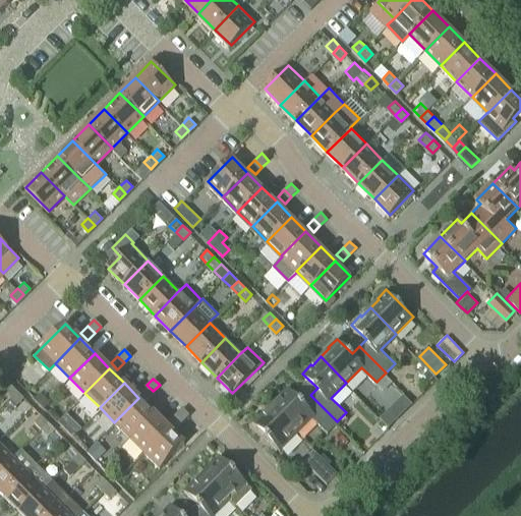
[(10,397),(16,390),(10,384),(3,390),(10,397)]
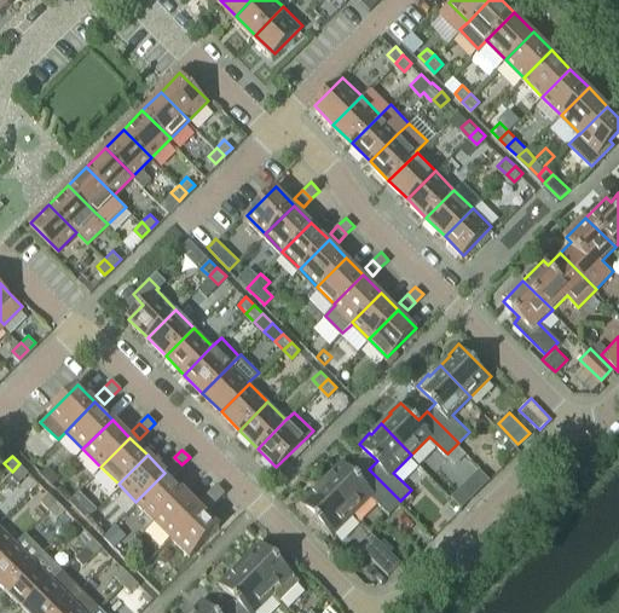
[(174,473),(181,464),(174,457),(166,466),(174,473)]
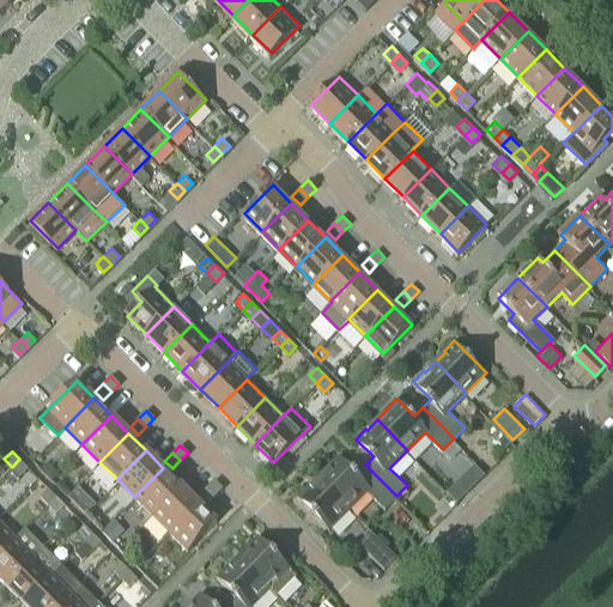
[(320,477),(350,507),(368,489),(386,507),(396,496),(365,465),(357,473),(339,455),(328,466),(329,467),(320,477)]
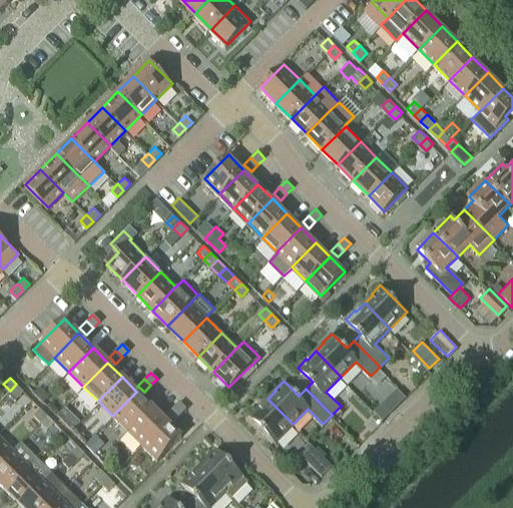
[(16,384),(10,391),(17,398),(24,392),(16,384)]
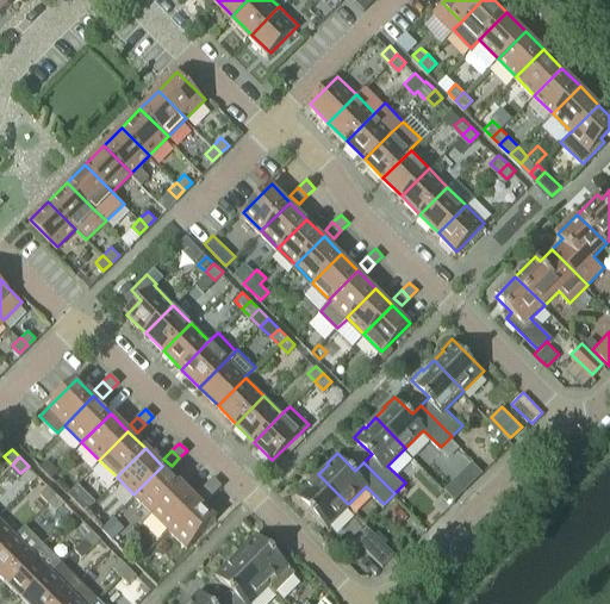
[(45,458),(39,464),(49,473),(55,467),(45,458)]
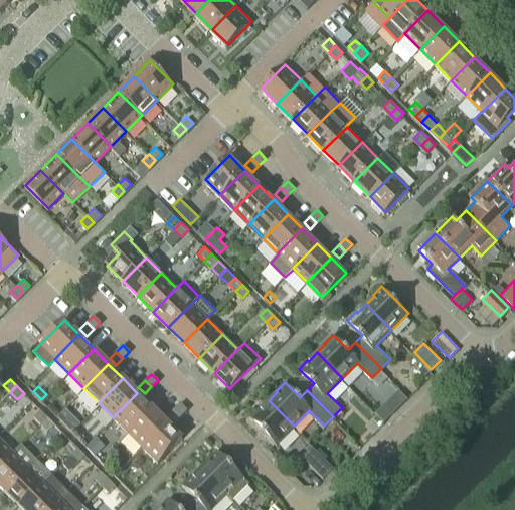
[(128,433),(152,407),(137,393),(113,417),(128,433)]
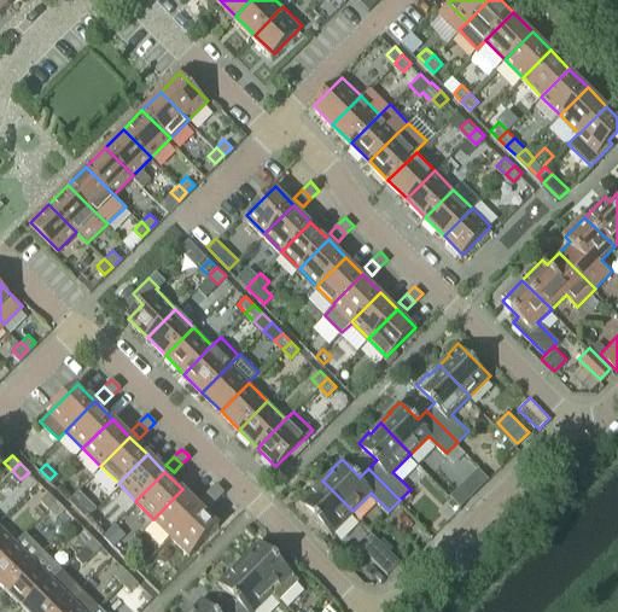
[(450,493),(452,494),(462,505),(477,491),(465,479),(450,493)]
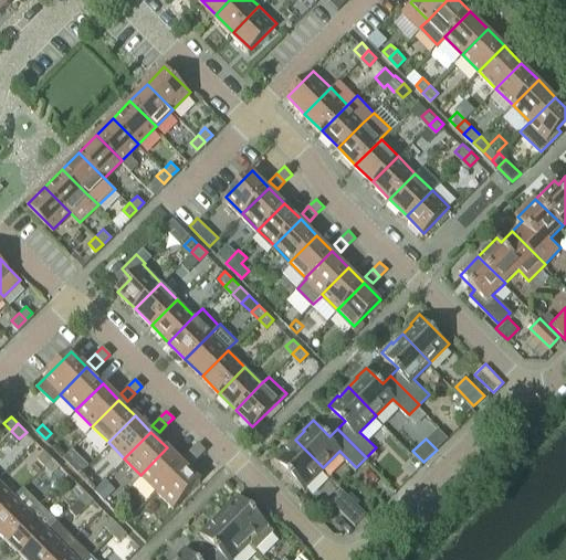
[(304,487),(323,467),(295,440),(286,450),(285,448),(275,457),(304,487)]
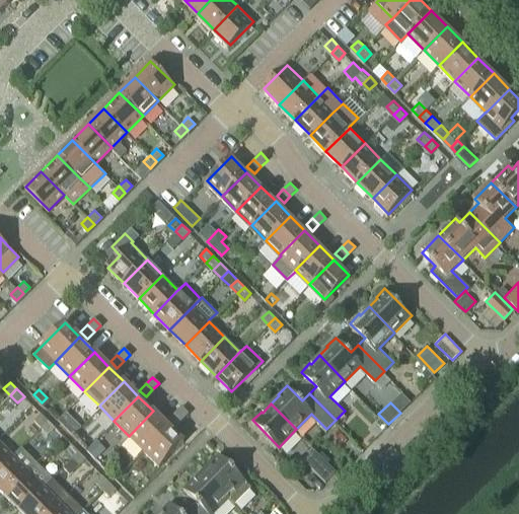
[(173,412),(181,419),(188,412),(180,405),(173,412)]
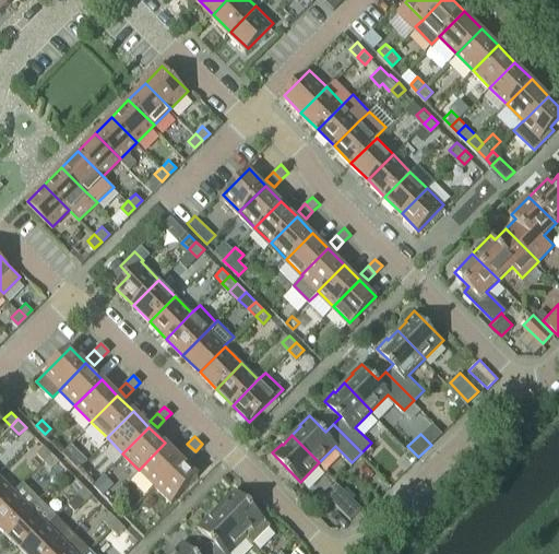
[(154,485),(181,459),(165,443),(139,470),(154,485)]
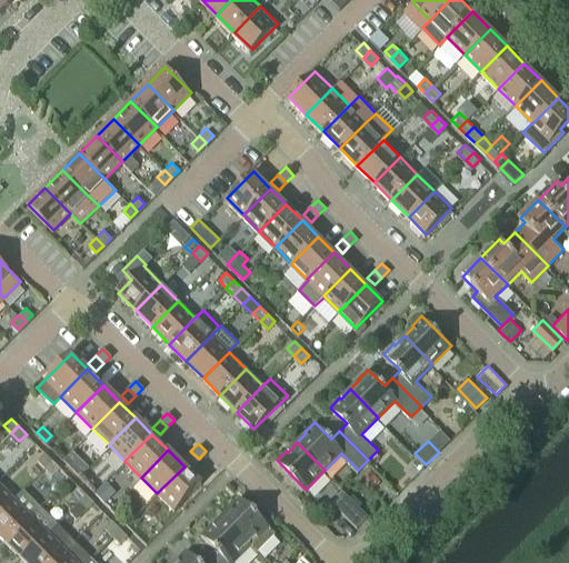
[(46,466),(52,459),(45,451),(37,459),(46,466)]
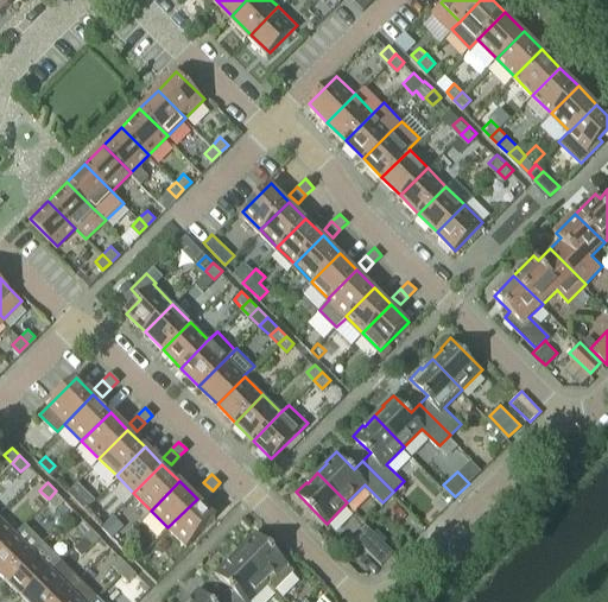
[(204,498),(213,490),(203,482),(196,489),(204,498)]
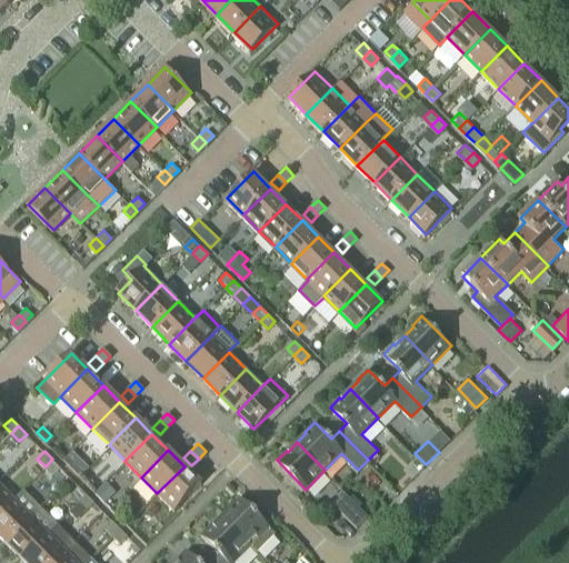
[(426,464),(416,454),(405,465),(416,475),(426,464)]
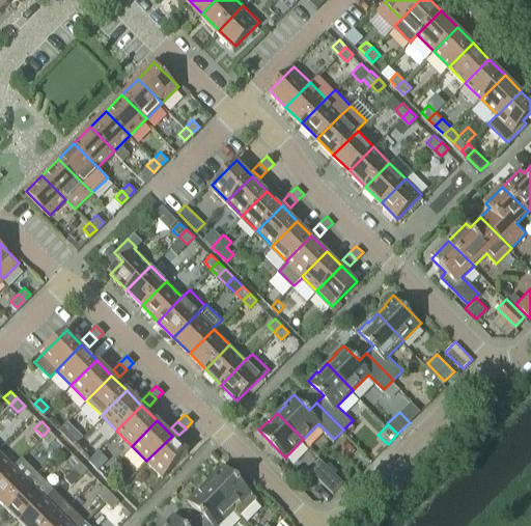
[(49,428),(43,436),(49,442),(56,436),(49,428)]
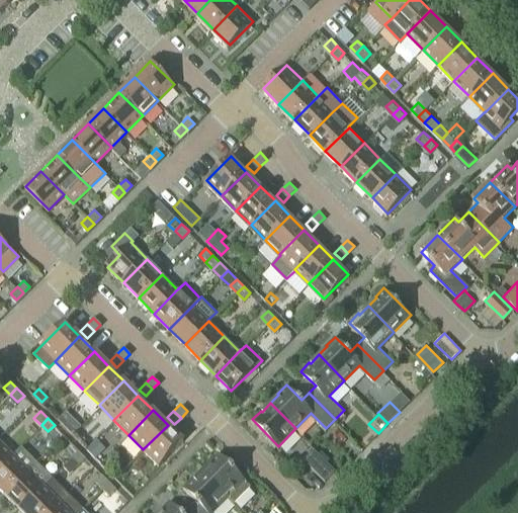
[(168,425),(143,449),(158,464),(182,439),(168,425)]
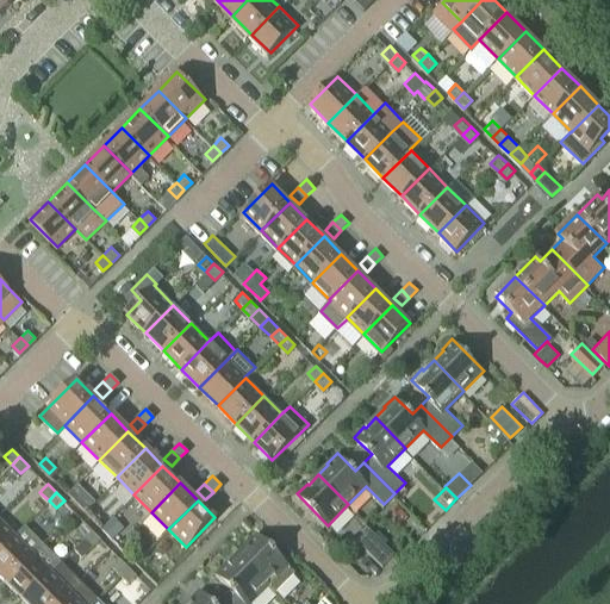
[(113,516),(103,527),(113,537),(124,525),(113,516)]
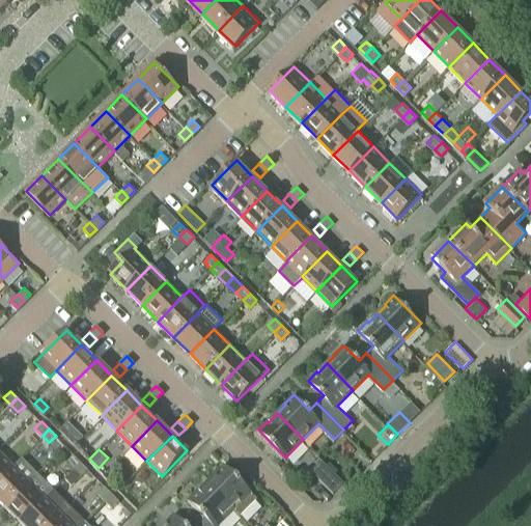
[(0,451),(0,477),(12,465),(0,451)]
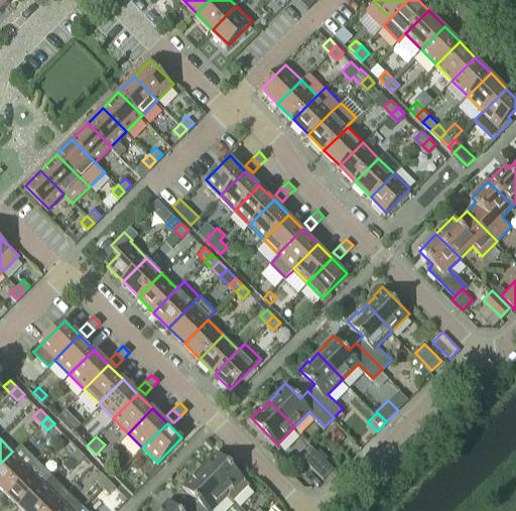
[(72,455),(79,448),(71,440),(65,446),(72,455)]
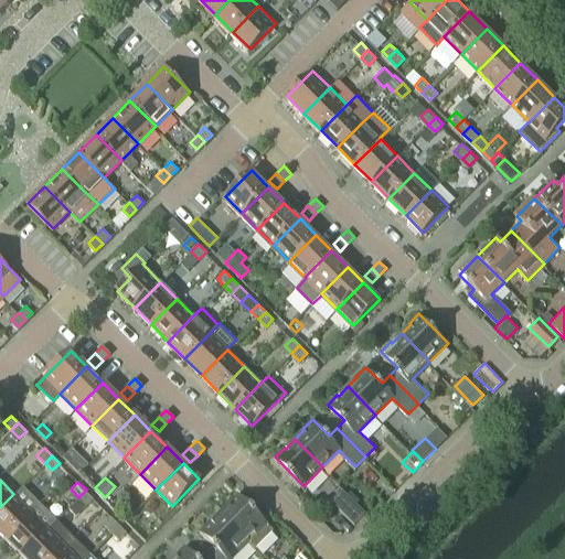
[(13,494),(0,507),(0,531),(4,537),(40,502),(23,485),(13,494)]
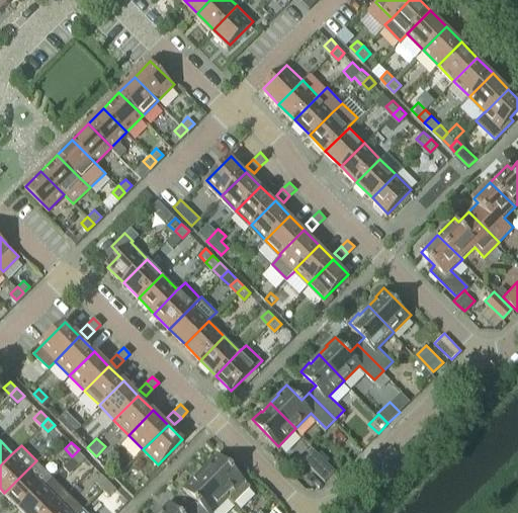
[(314,448),(305,458),(325,479),(335,468),(314,448)]
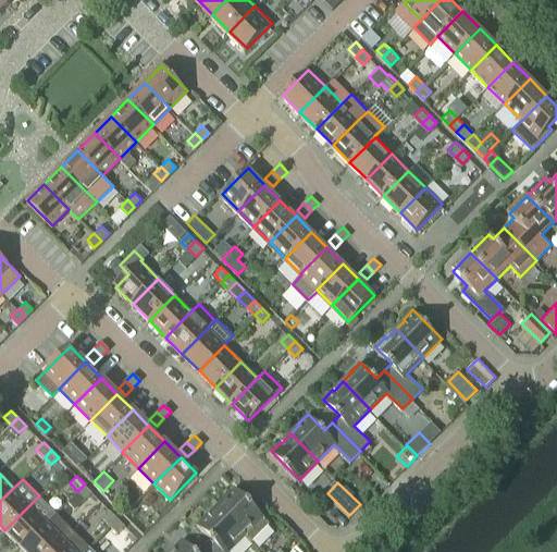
[(85,483),(77,491),(84,498),(91,490),(85,483)]
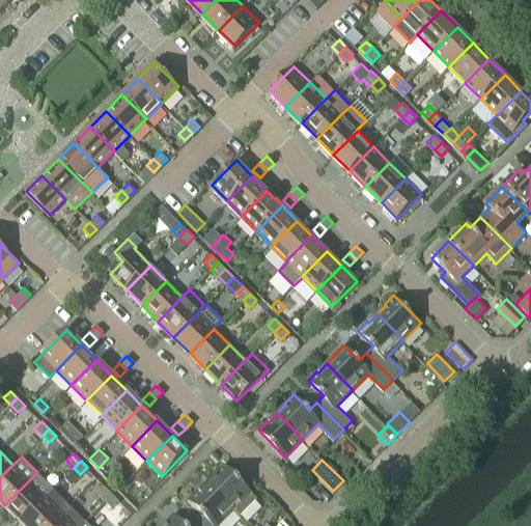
[(216,473),(207,482),(233,508),(241,515),(258,497),(251,491),(224,463),(215,472),(216,473)]
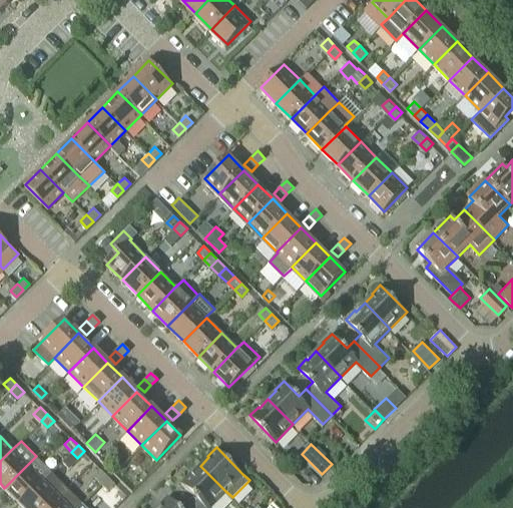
[(20,503),(52,471),(36,456),(4,488),(20,503)]
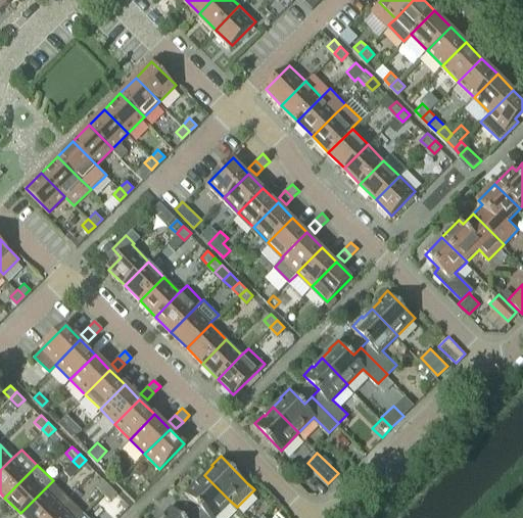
[(194,482),(186,491),(201,507),(194,514),(198,517),(217,517),(215,516),(230,501),(204,475),(196,483),(194,482)]
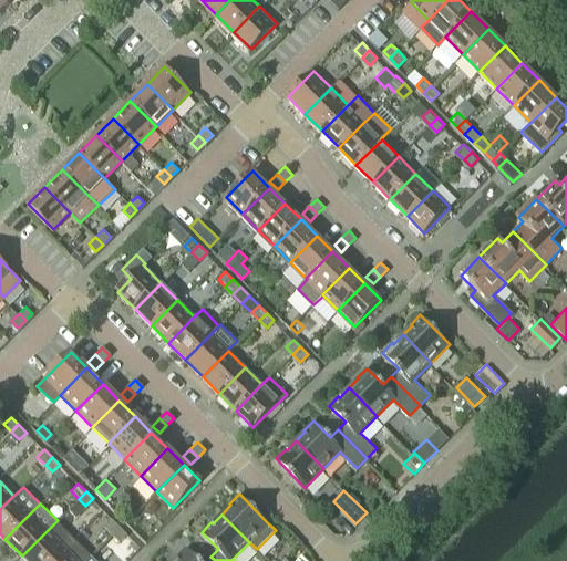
[(113,533),(120,526),(112,518),(105,526),(113,533)]
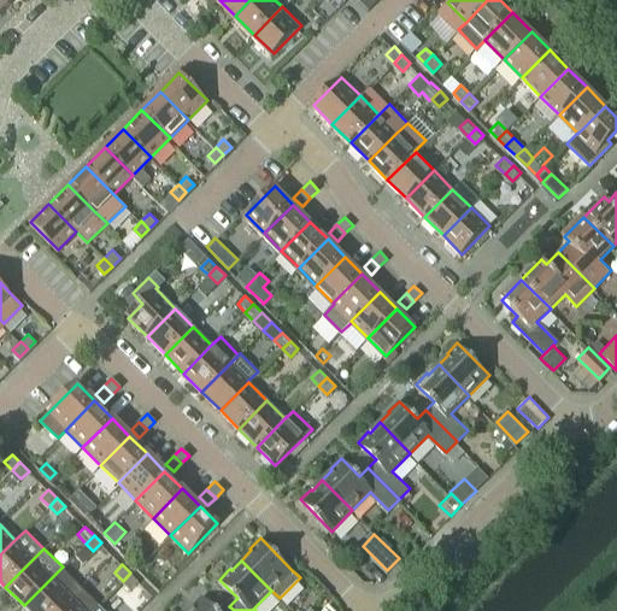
[(29,610),(54,610),(81,586),(63,567),(24,605),(29,610)]
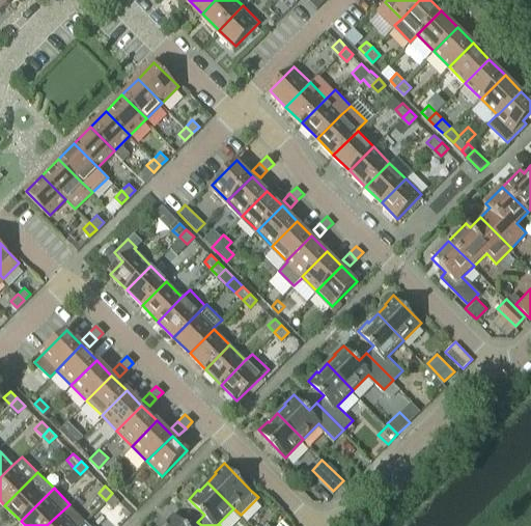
[(112,493),(106,500),(112,506),(119,500),(112,493)]
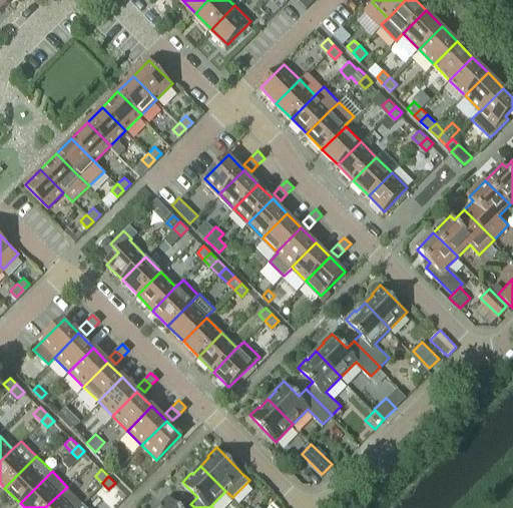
[(75,507),(82,502),(67,487),(45,507),(75,507)]
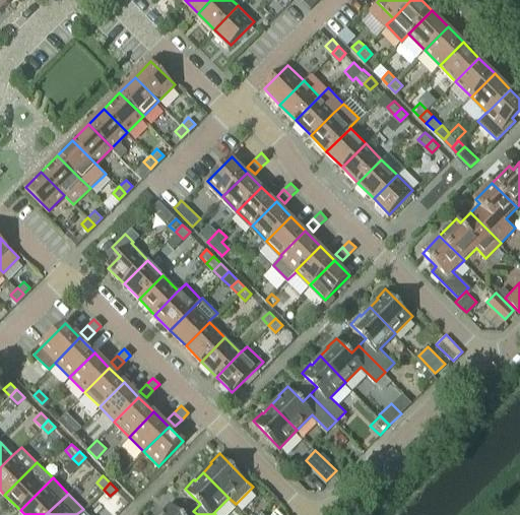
[(164,512),(160,514),(197,514),(193,511),(188,514),(184,514),(171,502),(161,511),(164,512)]
